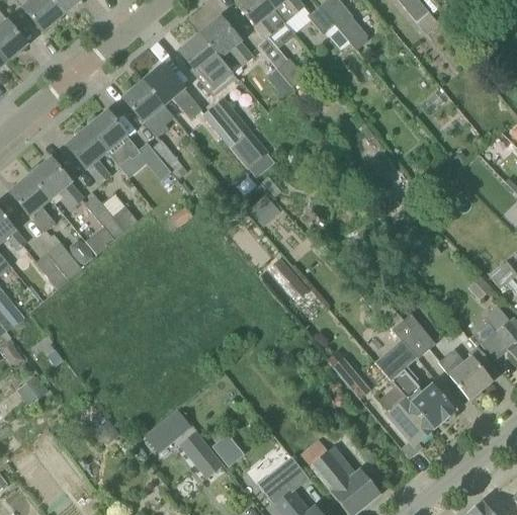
[(18,0),(44,30),(64,13),(53,0),(18,0)]
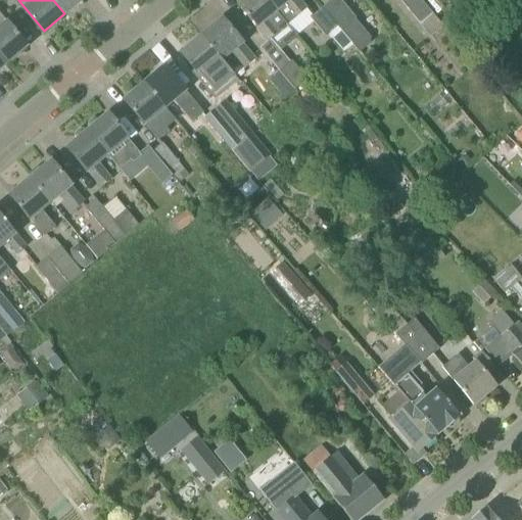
[(53,0),(64,13),(80,0),(53,0)]
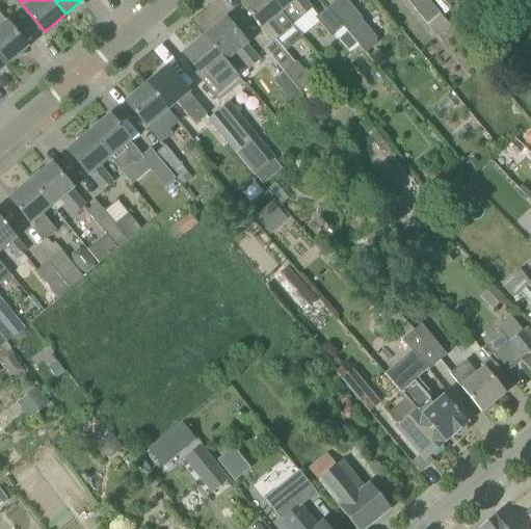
[(246,0),(243,3),(273,40),(276,36),(286,48),(294,44),(302,34),(304,33),(295,23),(294,22),(275,0),(246,0)]
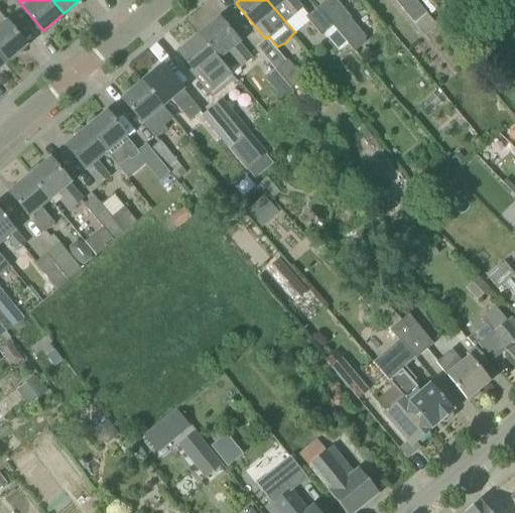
[(267,0),(285,21),(303,6),(298,0),(267,0)]
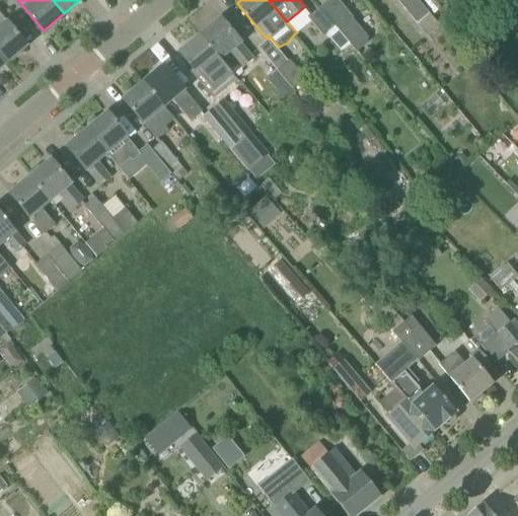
[(326,0),(320,5),(351,42),(352,42),(358,50),(368,42),(369,35),(353,16),(354,15),(341,0),(326,0)]
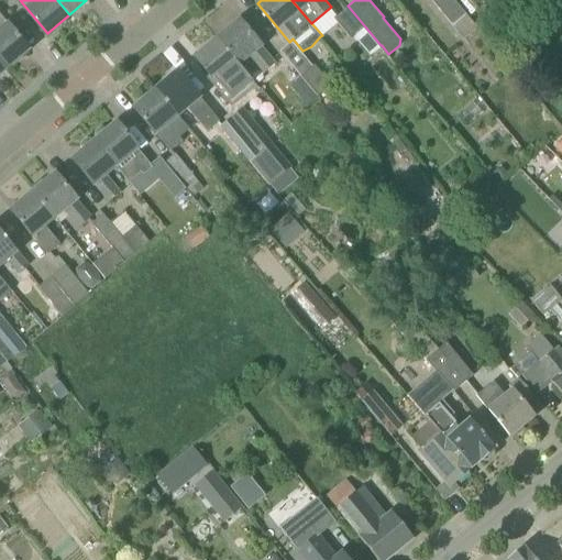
[(434,0),(462,32),(475,21),(458,0),(434,0)]
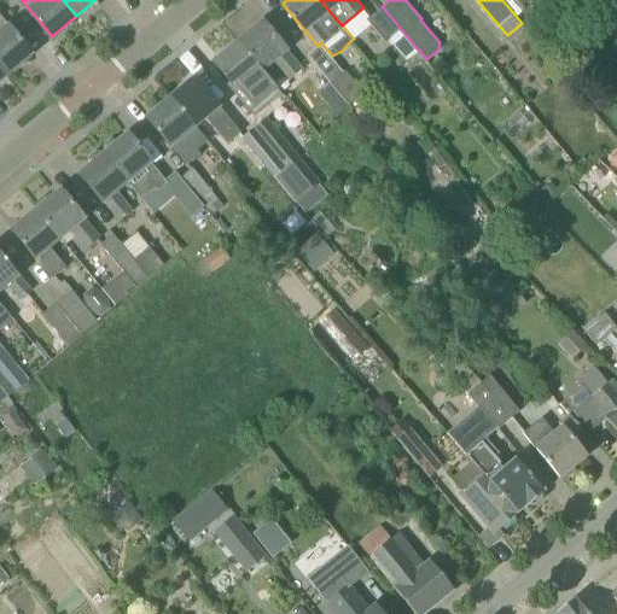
[(418,50),(382,6),(370,16),(367,18),(372,23),(386,41),(390,37),(408,58),(418,50)]
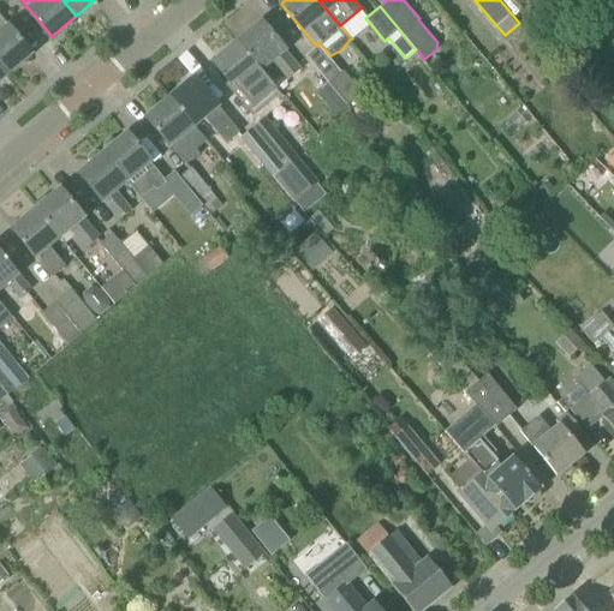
[(0,11),(0,60),(9,72),(33,52),(0,11)]
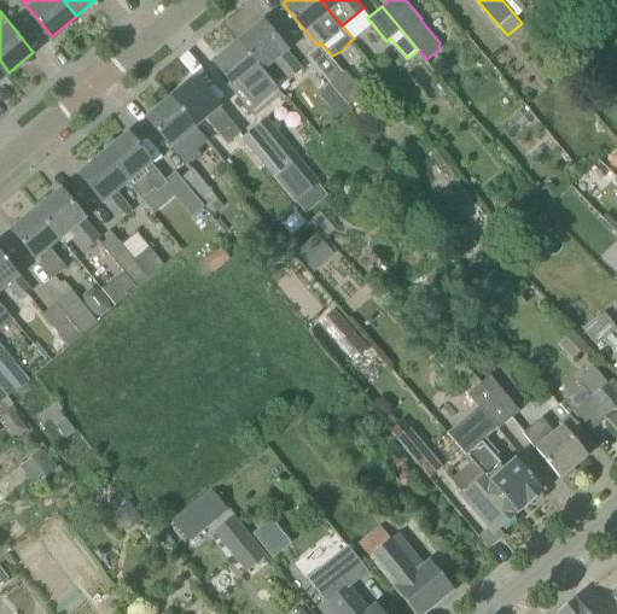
[(239,40),(263,68),(274,81),(285,72),(290,79),(303,68),(265,19),(239,40)]
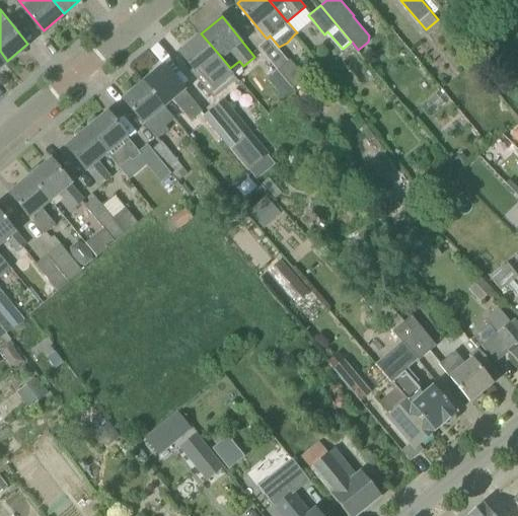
[(201,33),(180,50),(216,93),(227,83),(212,65),(221,57),(201,33)]
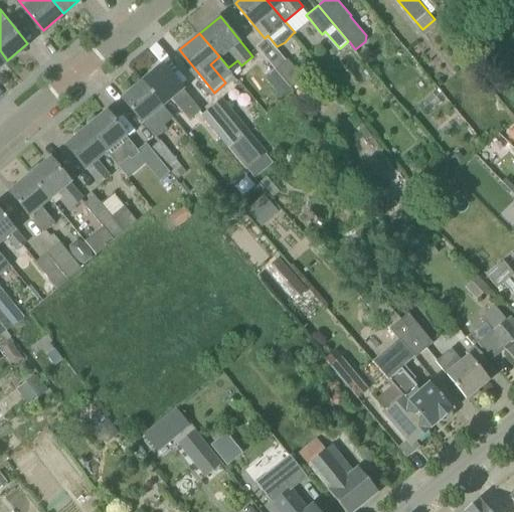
[(288,59),(278,67),(293,86),(302,77),(304,75),(289,57),(288,59)]
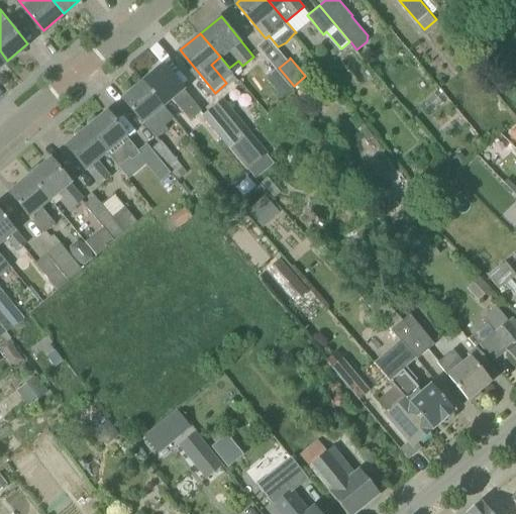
[(165,63),(144,80),(164,103),(173,96),(190,118),(201,109),(165,63)]
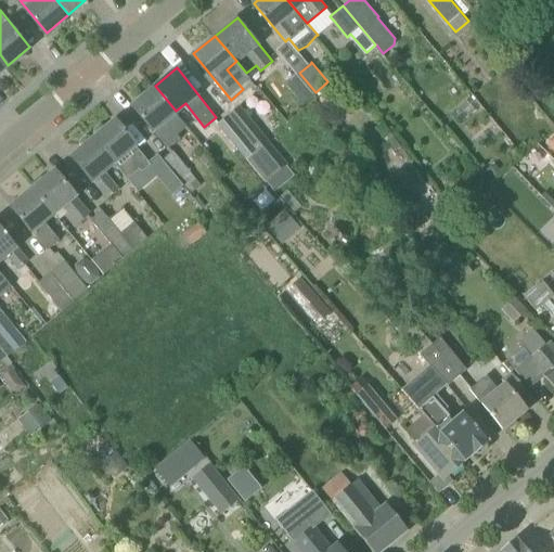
[(285,117),(316,92),(299,73),(269,98),(285,117)]
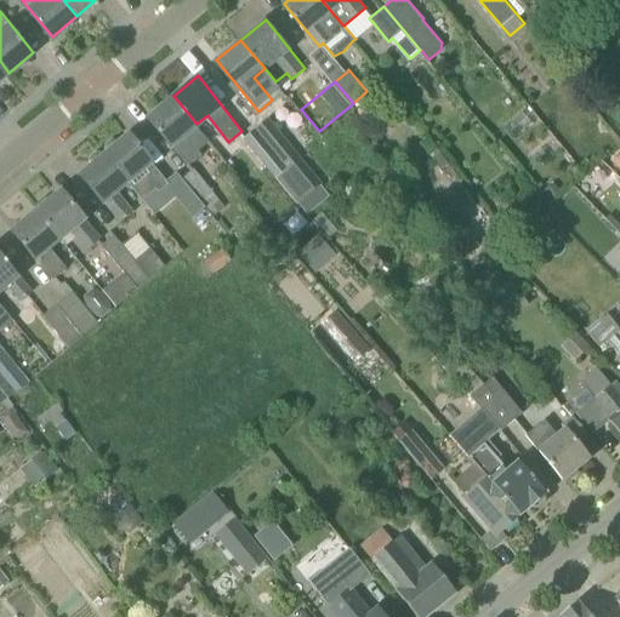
[(210,140),(197,124),(174,96),(148,116),(187,165),(200,154),(198,150),(210,140)]
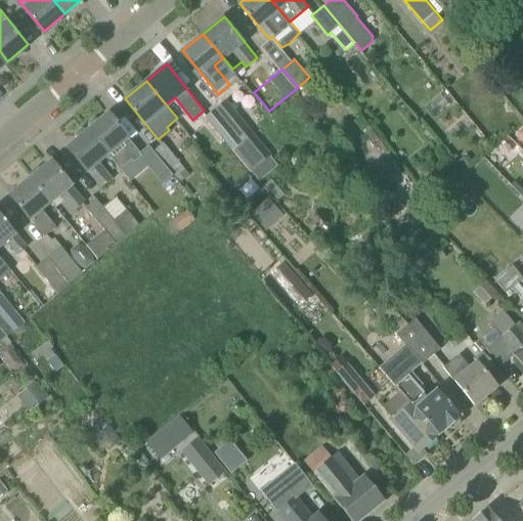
[(312,85),(302,93),(312,104),(321,96),(312,85)]
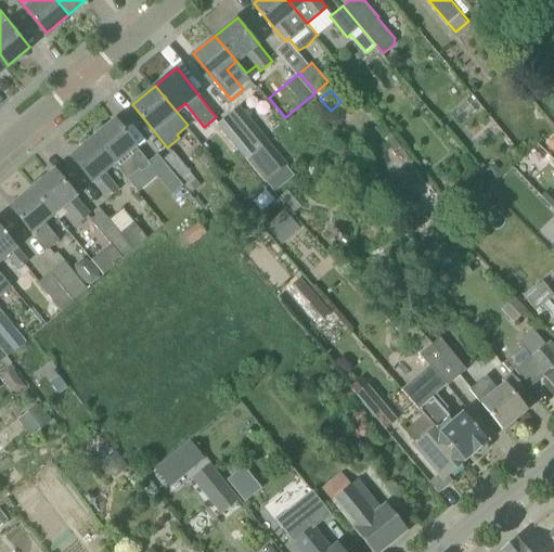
[(461,123),(477,108),(467,98),(451,112),(461,123)]
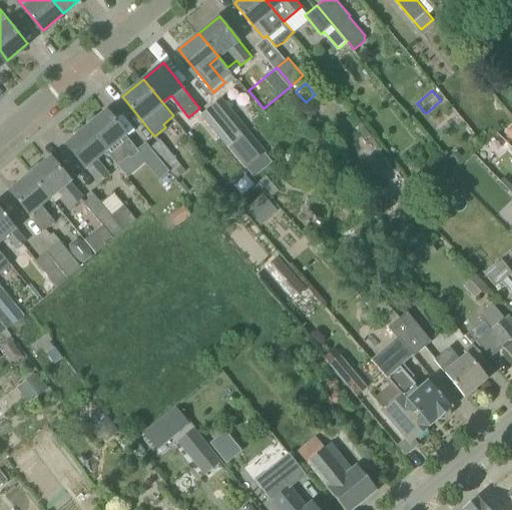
[(222,95),(210,105),(237,138),(230,143),(248,164),(267,148),(222,95)]
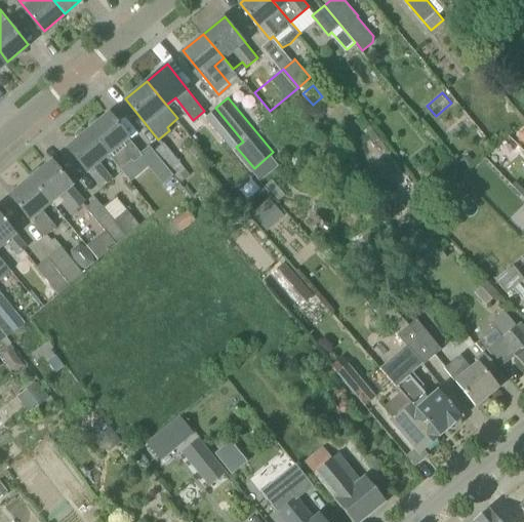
[(243,142),(215,108),(206,116),(235,149),(236,147),(243,142)]
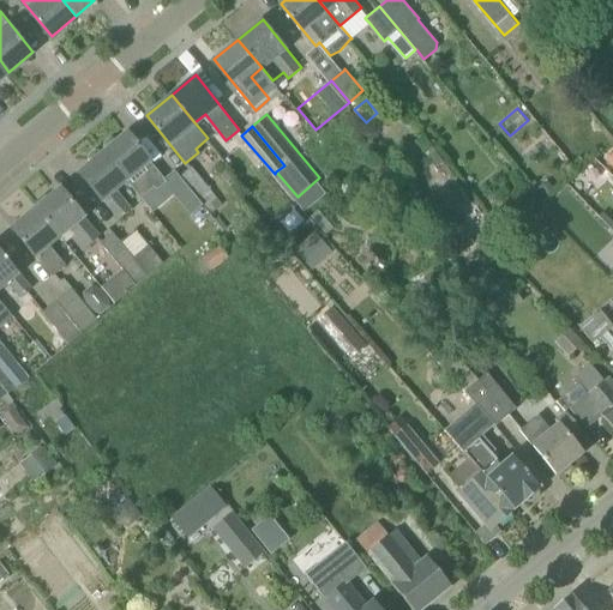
[(104,142),(104,145),(107,149),(104,151),(127,179),(142,197),(155,185),(157,188),(168,180),(164,175),(151,159),(152,158),(128,131),(114,143),(112,139),(107,139),(104,142)]
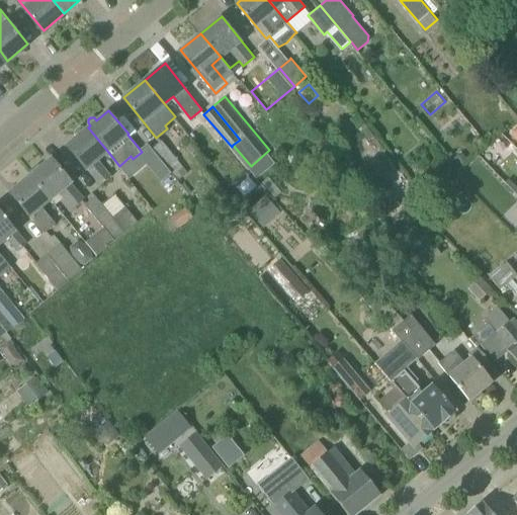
[(79,135),(68,144),(100,184),(111,175),(98,159),(107,151),(88,127),(86,129),(83,126),(80,125),(77,127),(77,132),(79,135)]
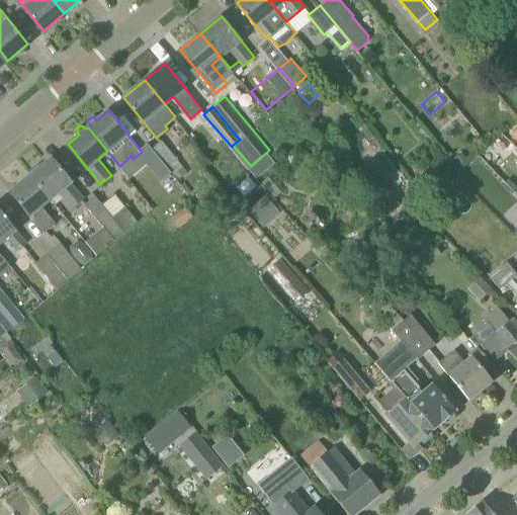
[(361,131),(367,140),(374,135),(368,125),(361,131)]
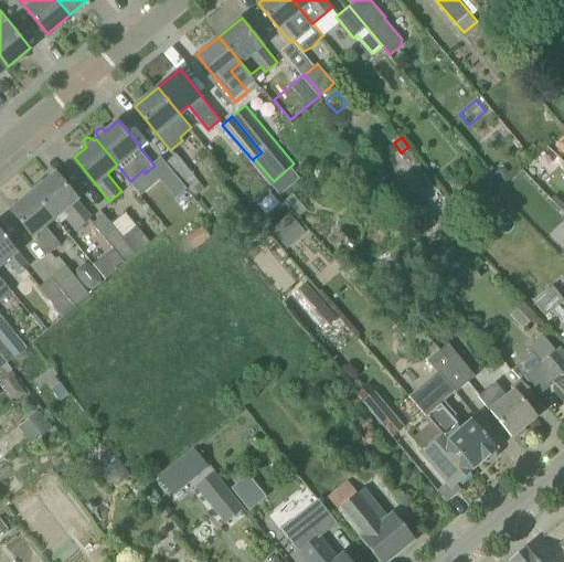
[(534,142),(527,150),(532,157),(541,149),(534,142)]
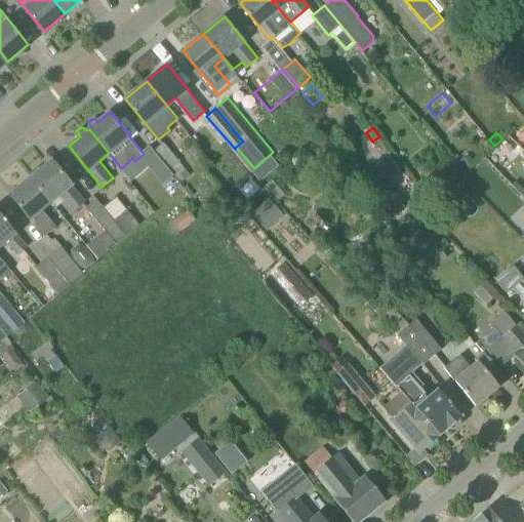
[(320,148),(320,150),(320,151),(321,153),(324,155),(326,155),(328,155),(330,153),(332,150),(333,146),(331,142),(328,139),(324,141),(320,148)]
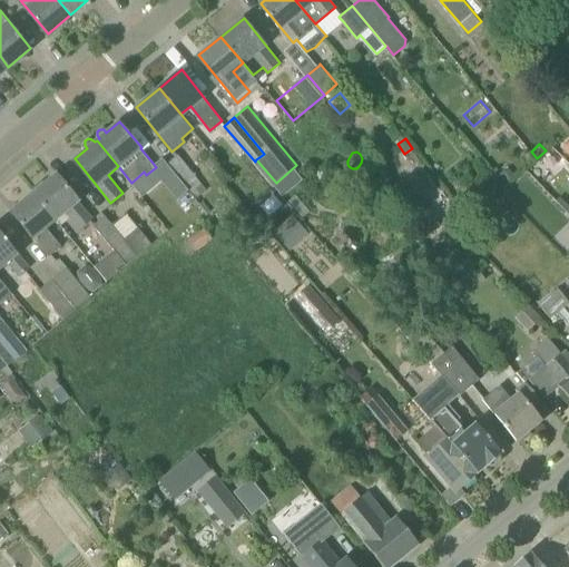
[(178,154),(168,163),(188,187),(198,179),(178,154)]
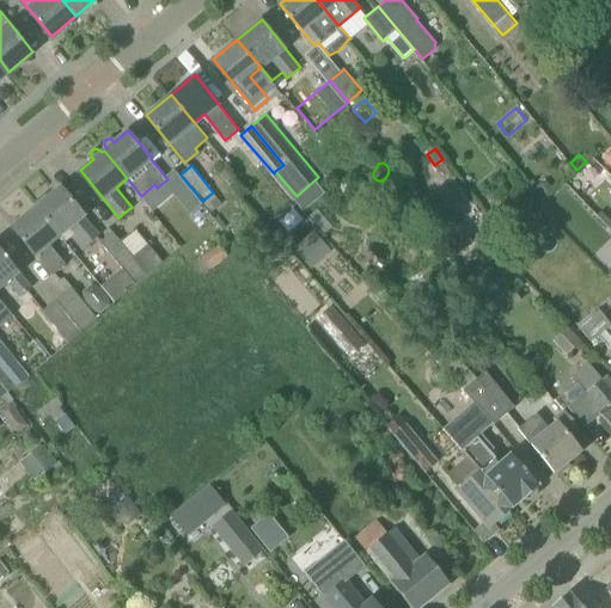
[(202,201),(181,174),(175,166),(164,174),(171,183),(167,185),(172,191),(189,212),(202,201)]
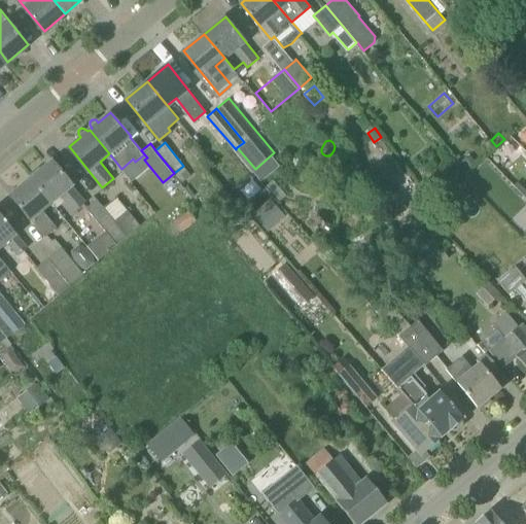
[(469,153),(462,161),(467,167),(476,160),(469,153)]
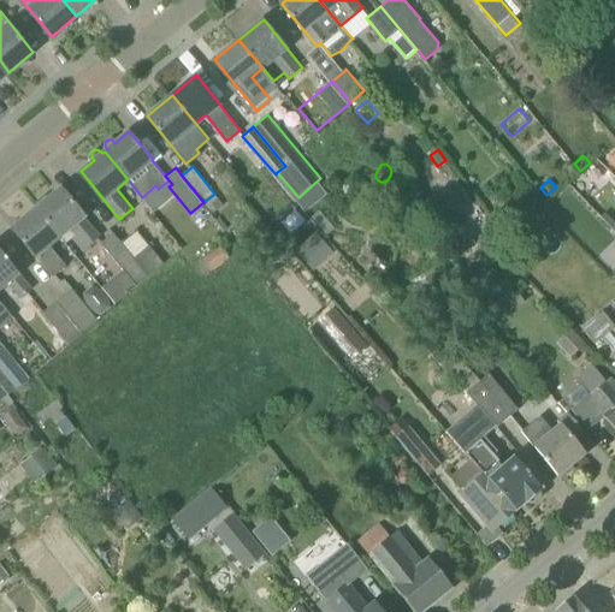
[(36,207),(59,236),(71,226),(87,245),(100,235),(61,186),(36,207)]
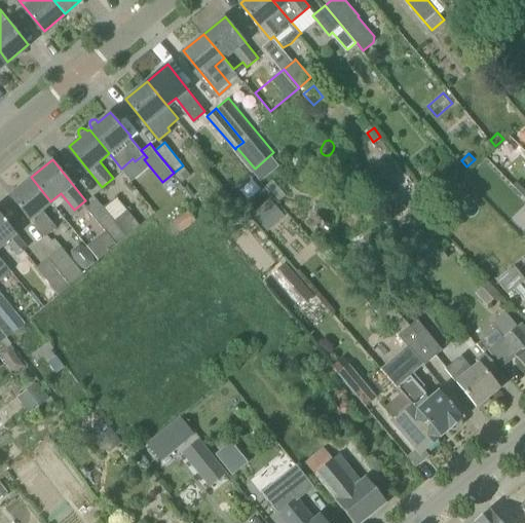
[(42,209),(50,201),(31,177),(11,194),(44,234),(55,226),(42,209)]
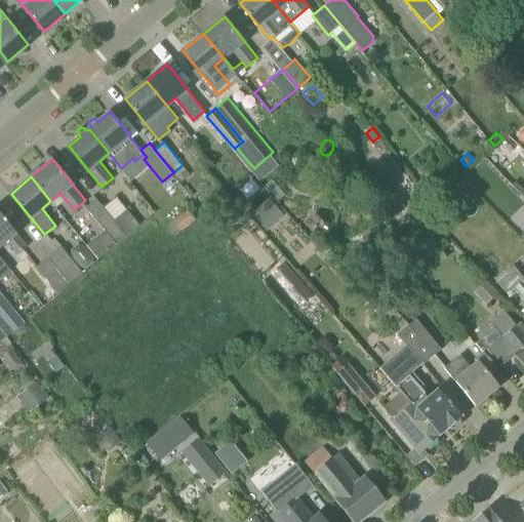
[(273,177),(266,184),(278,199),(285,192),(273,177)]
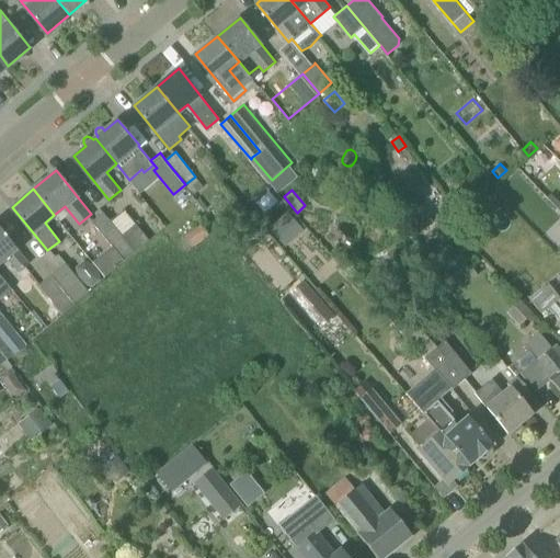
[(125,208),(112,219),(111,220),(133,247),(147,235),(125,208)]
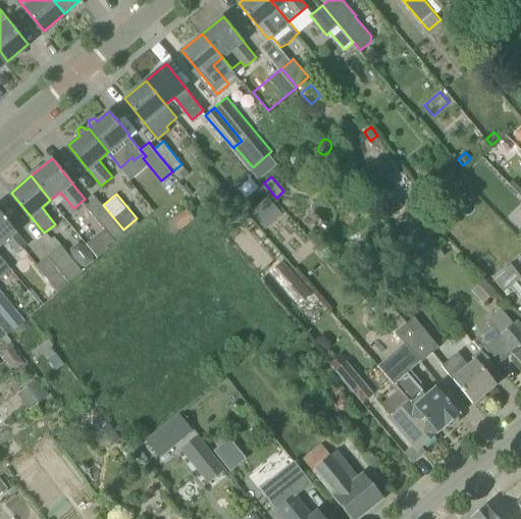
[(103,205),(104,204),(97,197),(87,205),(114,238),(123,229),(103,205)]
